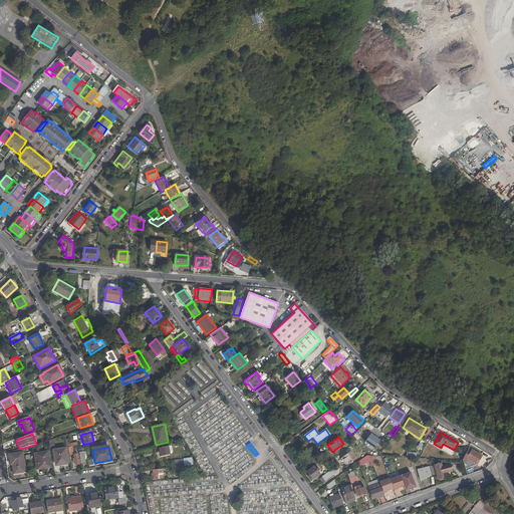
[(161,456),(170,454),(169,447),(159,449),(161,456)]
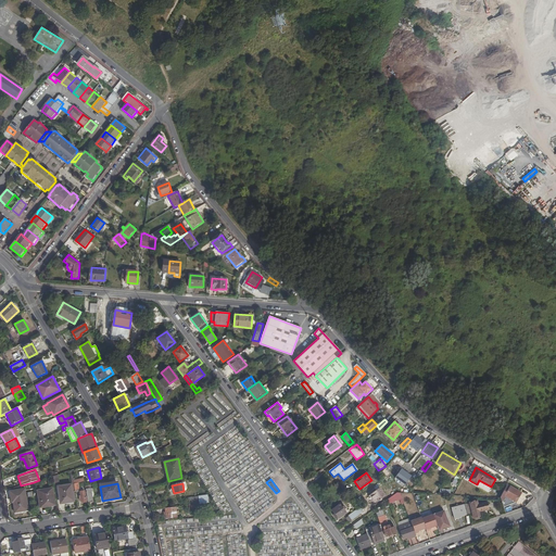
[(60,503),(74,501),(72,484),(58,487),(60,503)]
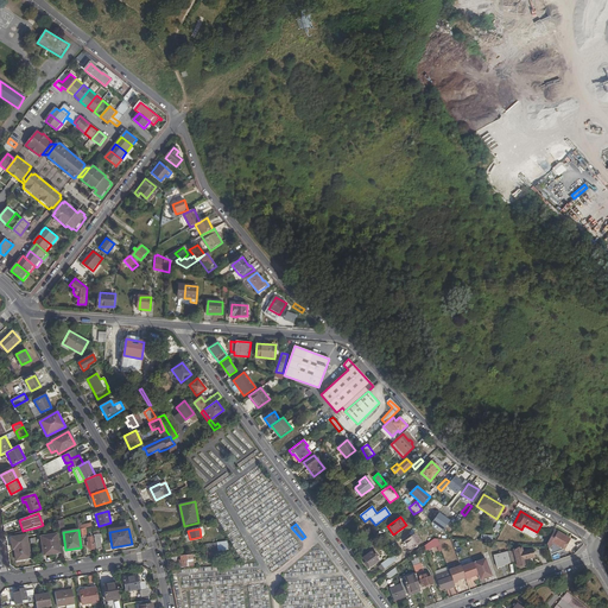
[(553,530),(546,544),(550,553),(564,549),(569,539),(553,530)]
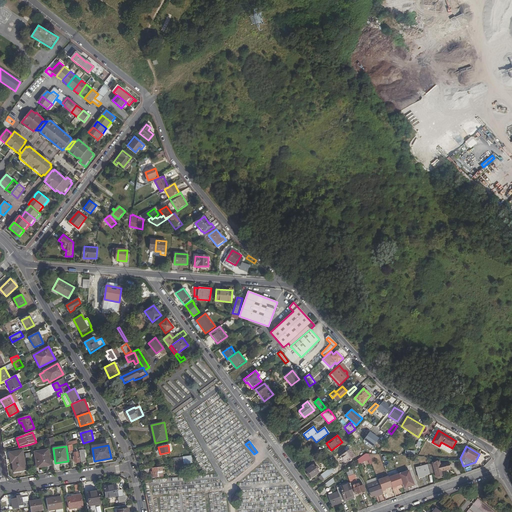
[(345,463),(354,456),(349,449),(340,456),(345,463)]
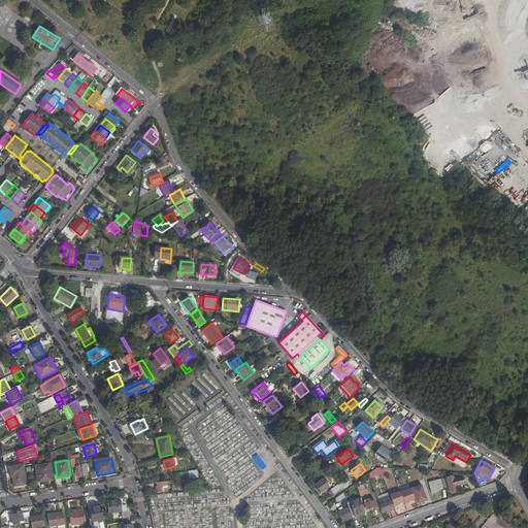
[(14,487),(27,485),(24,464),(9,467),(10,477),(12,477),(14,487)]
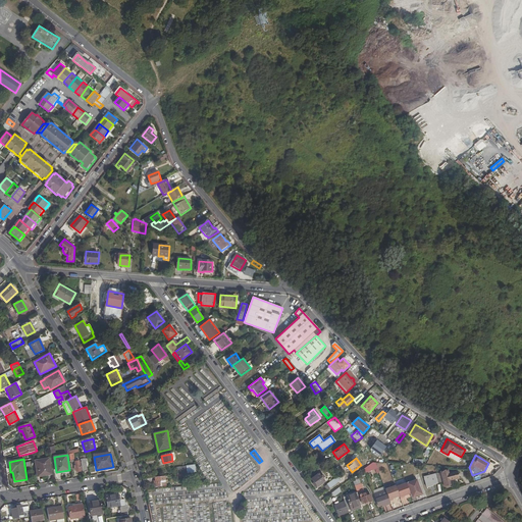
[(49,459),(35,461),(38,476),(52,474),(49,459)]
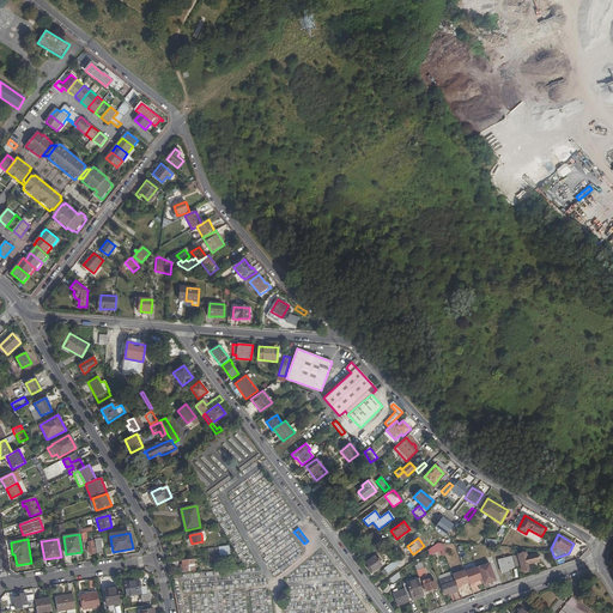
[(95,540),(97,553),(104,552),(102,539),(95,540)]
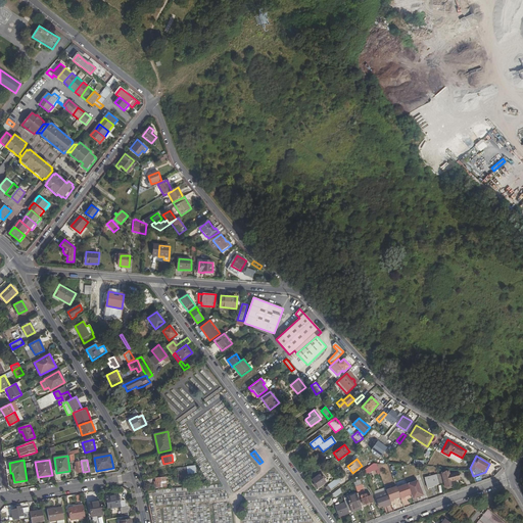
[(177,469),(178,475),(189,474),(201,472),(198,466),(177,469)]
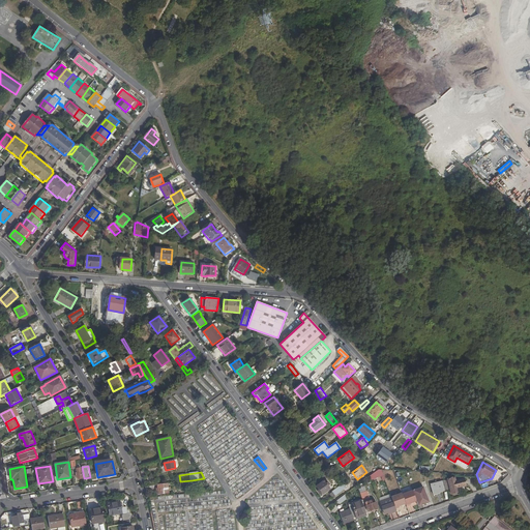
[(458,488),(463,487),(460,476),(446,479),(450,494),(458,492),(458,488)]
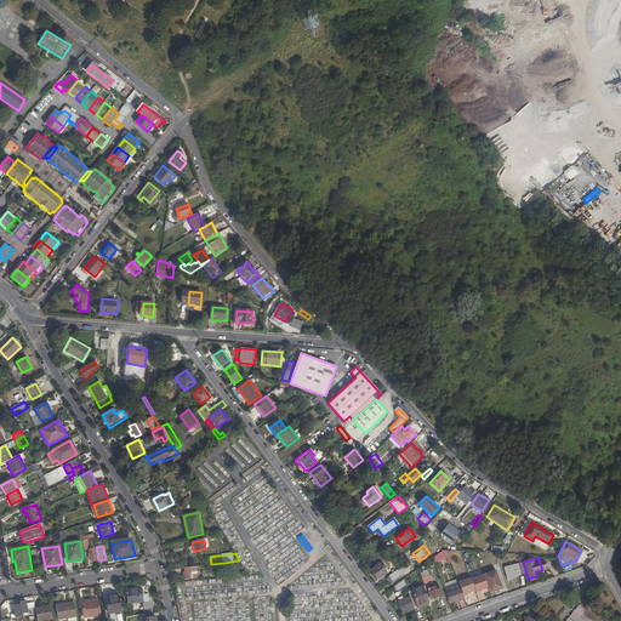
[(379,563),(370,570),(377,580),(386,574),(379,563)]
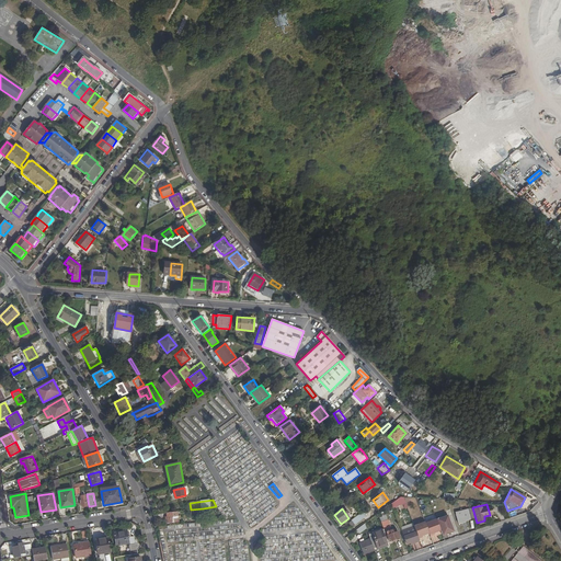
[(462,511),(466,519),(472,518),(470,508),(462,511)]
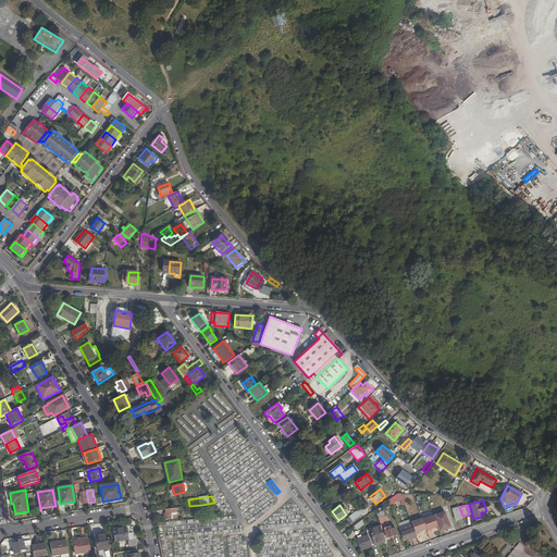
[(461,517),(462,516),(459,507),(453,509),(455,520),(461,518),(461,517)]
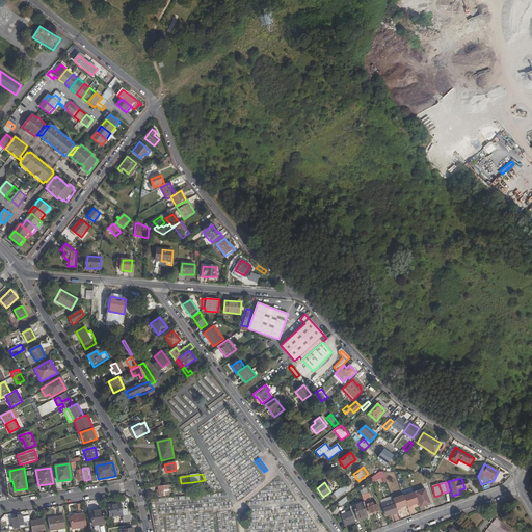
[(168,485),(157,486),(158,490),(157,490),(157,497),(169,495),(168,485)]
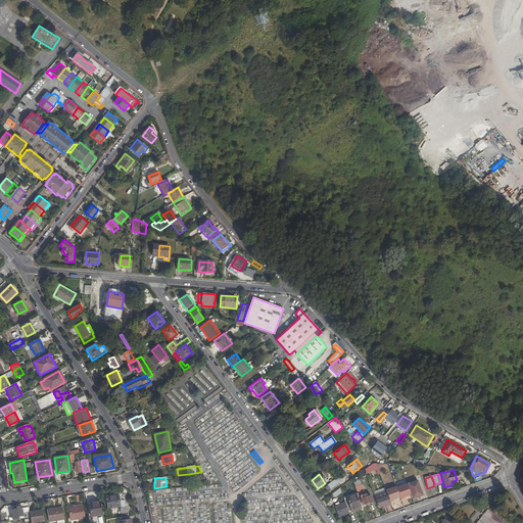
[(327,485),(330,489),(340,482),(337,478),(327,485)]
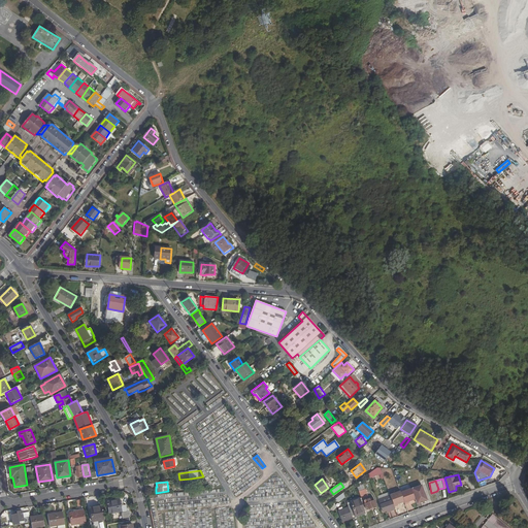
[(357,486),(365,510),(376,505),(374,500),(370,501),(369,498),(367,498),(362,484),(357,486)]
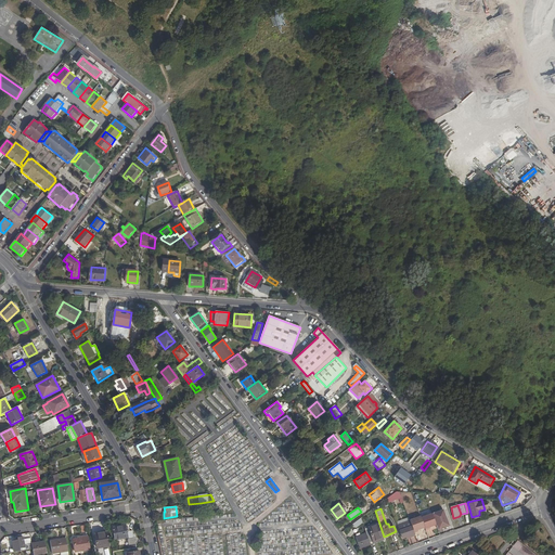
[(442,510),(431,514),(436,525),(438,530),(449,526),(442,510)]
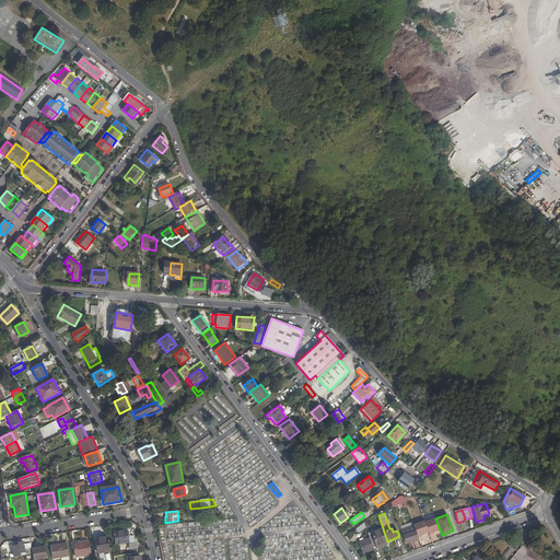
[(433,532),(440,529),(435,518),(424,523),(428,532),(429,535),(433,534),(433,532)]
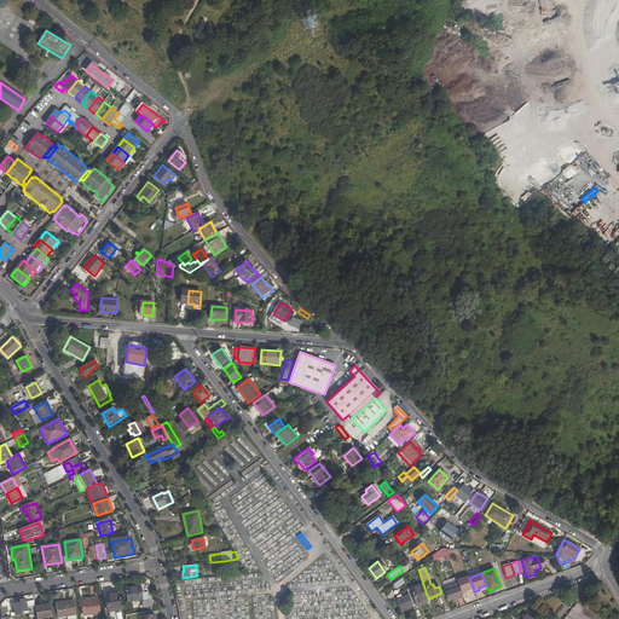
[(466,591),(473,588),(469,578),(468,574),(456,579),(457,582),(462,594),(466,593),(466,591)]
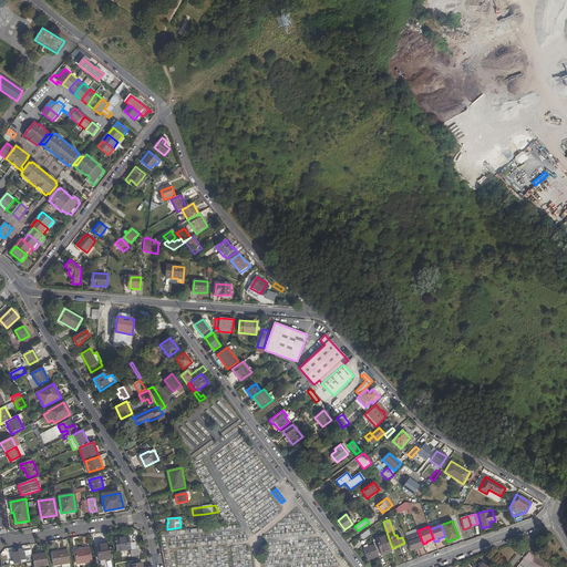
[(368,529),(359,536),(362,540),(371,535),(368,529)]
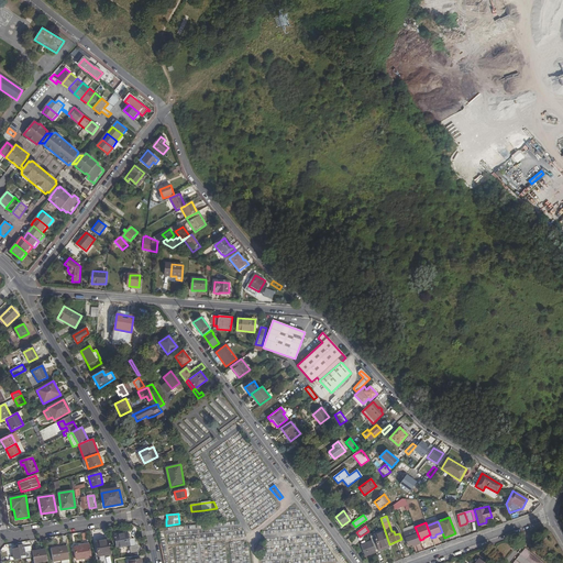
[(421,544),(420,540),(416,529),(404,533),(408,547),(411,544),(416,543),(416,545),(421,544)]
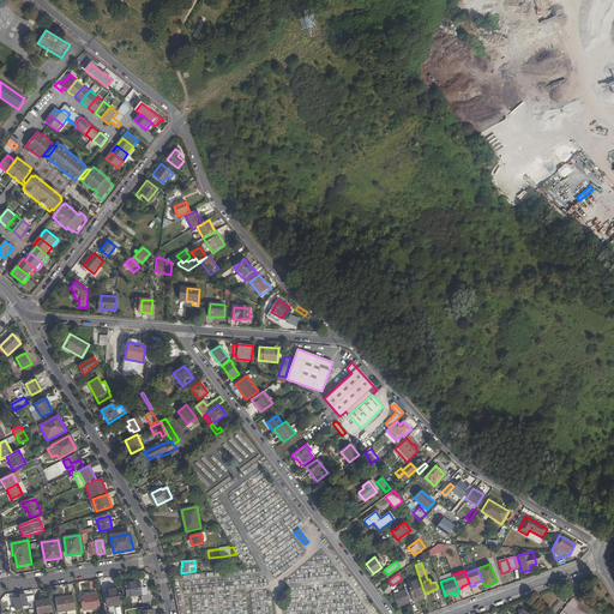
[(124,584),(127,599),(142,596),(143,597),(142,597),(144,608),(150,607),(150,602),(151,602),(150,595),(148,596),(146,588),(143,588),(142,584),(139,584),(139,581),(124,584)]
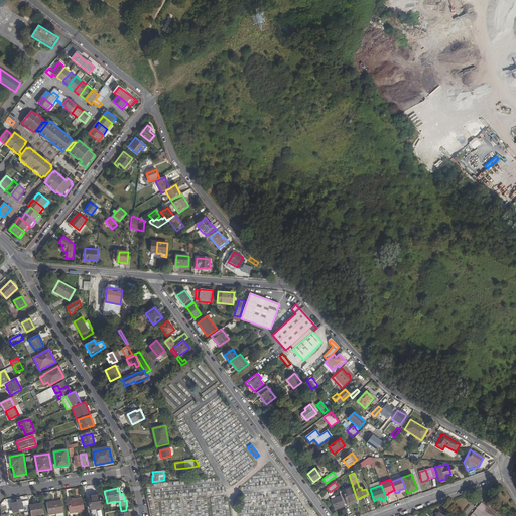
[(340,495),(344,506),(356,502),(351,488),(339,492),(340,495)]
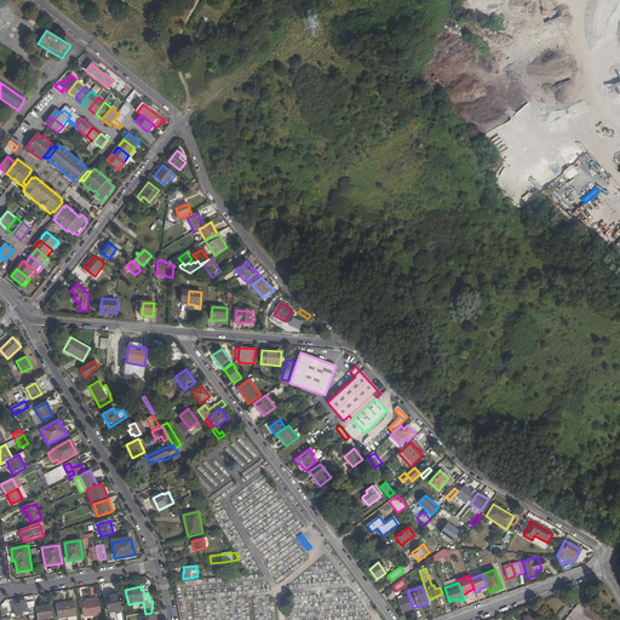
[(121,610),(119,595),(105,597),(108,613),(121,610)]
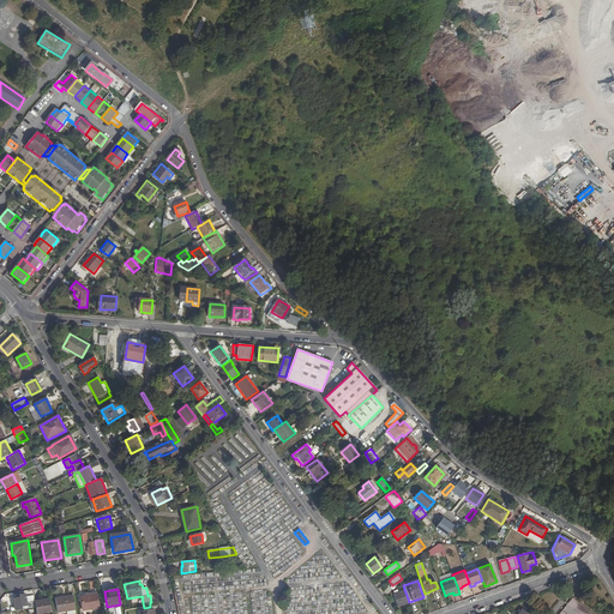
[(409,602),(404,589),(393,594),(398,606),(409,602)]
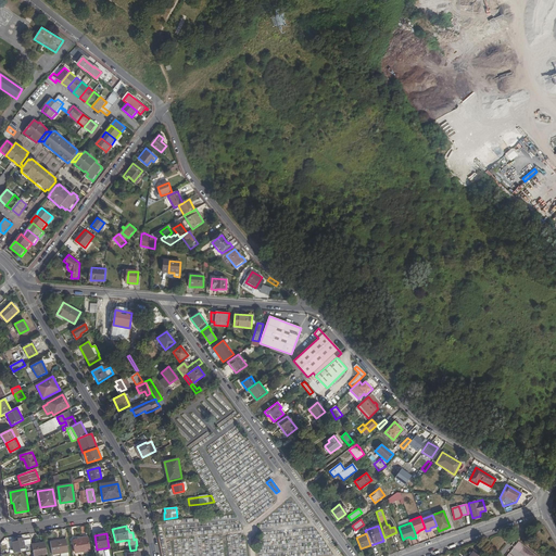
[(75,554),(89,551),(87,538),(73,540),(75,554)]
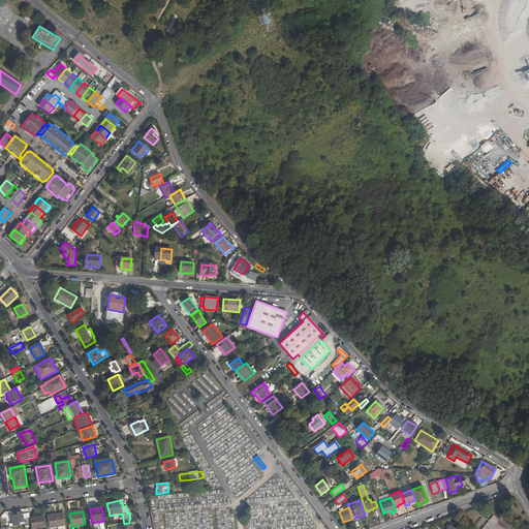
[(11,517),(13,526),(31,523),(30,519),(29,514),(23,515),(23,512),(16,514),(16,516),(11,517)]
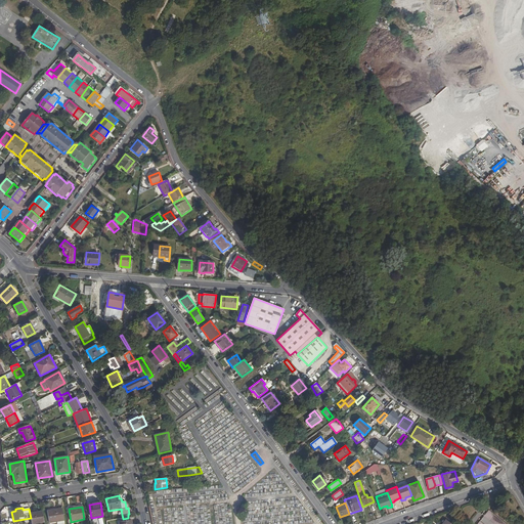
[(48,511),(50,522),(64,520),(62,508),(48,511)]
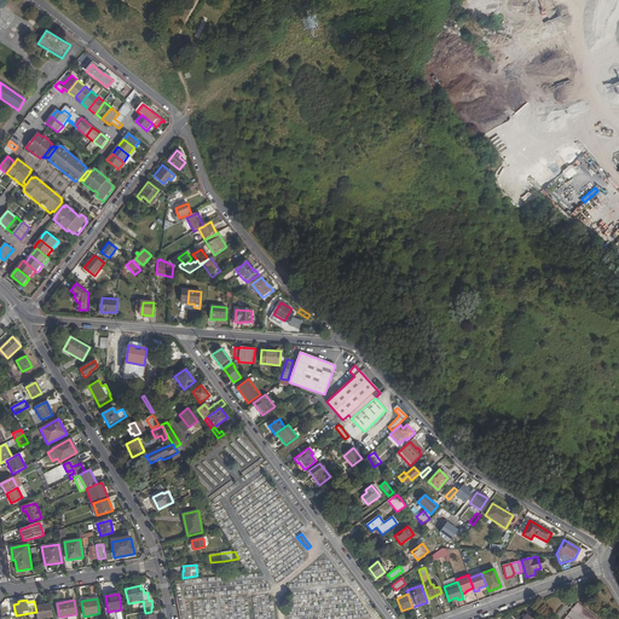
[(597,618),(578,602),(572,609),(584,618),(597,618)]
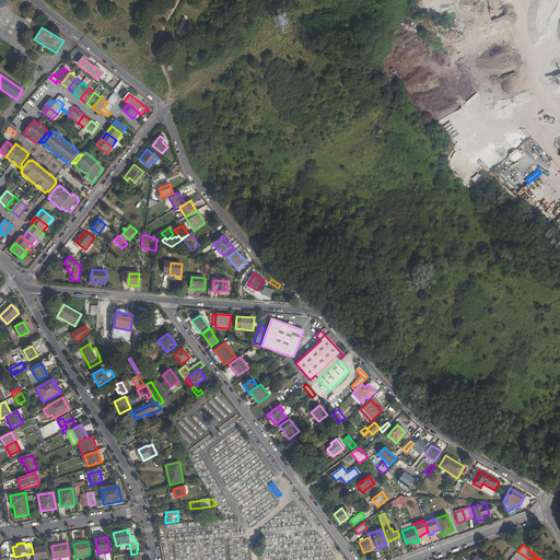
[(37,559),(47,559),(45,547),(32,549),(33,553),(33,559),(37,559)]
